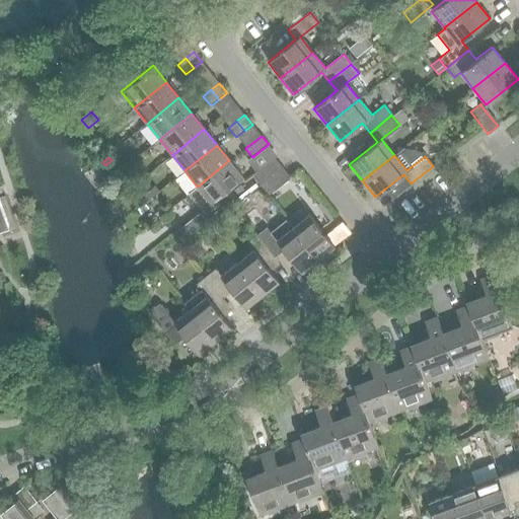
[(260,184),(282,167),(274,158),(251,175),(260,184)]
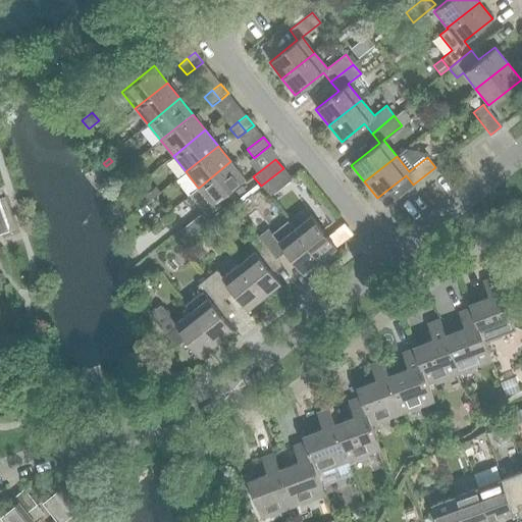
[(199,188),(198,188),(189,195),(206,216),(219,206),(215,201),(244,177),(230,161),(199,188)]
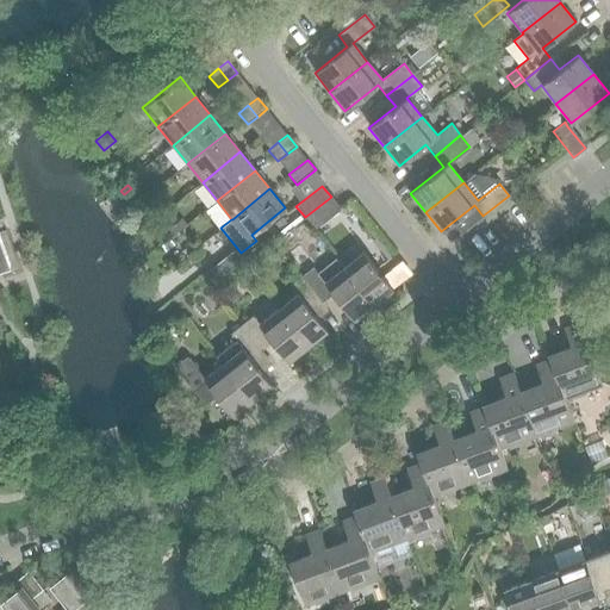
[(313,229),(340,207),(331,197),(305,217),(313,229)]
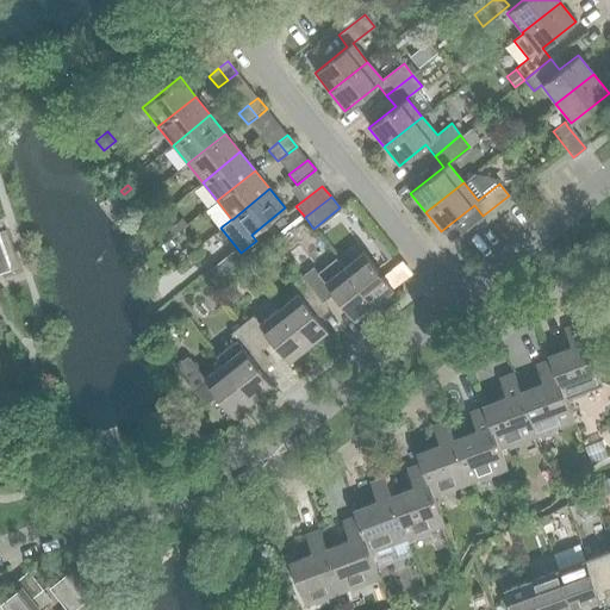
[(182,218),(170,228),(175,234),(187,224),(182,218)]
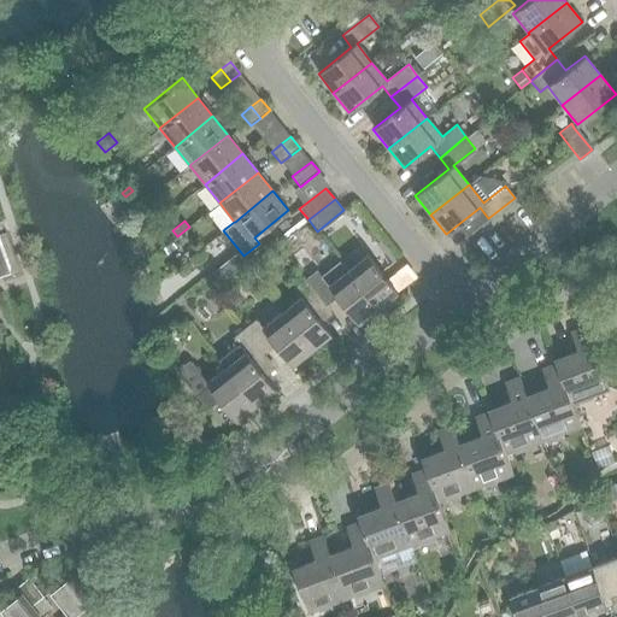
[(0,274),(10,271),(0,244),(0,274)]
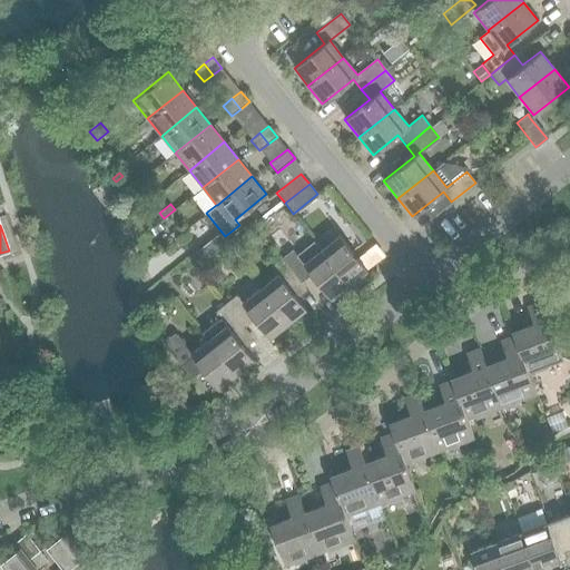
[(219,234),(196,252),(203,261),(226,243),(219,234)]
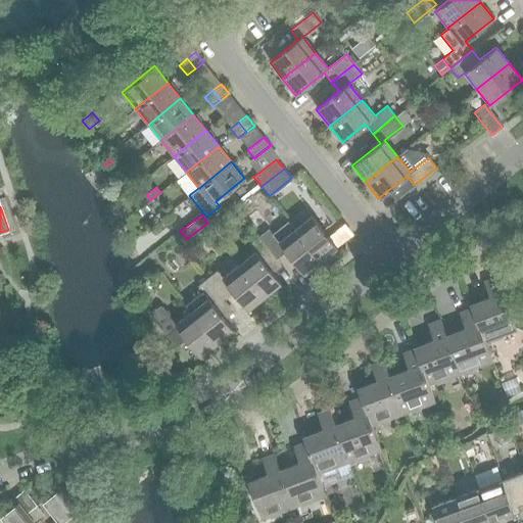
[(311,216),(294,229),(320,260),(336,248),(311,216)]
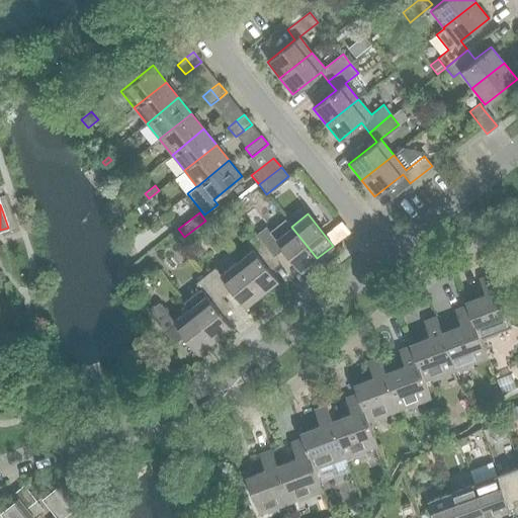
[(256,235),(273,257),(282,249),(300,271),(317,258),(291,227),(285,219),(269,232),(265,227),(256,235)]
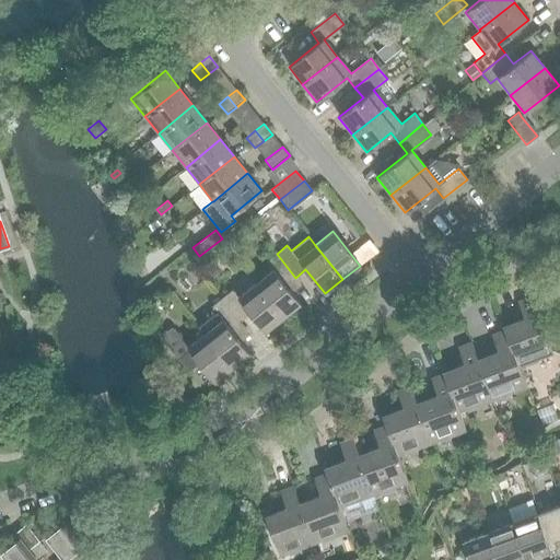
[(254,283),(282,317),(300,304),(286,286),(295,278),(277,254),(266,261),(271,269),(254,283)]
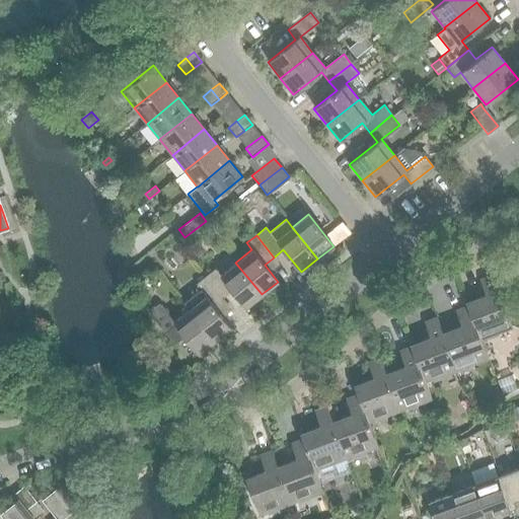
[(245,307),(262,294),(235,263),(220,275),(214,269),(205,276),(222,298),(232,291),(245,307)]
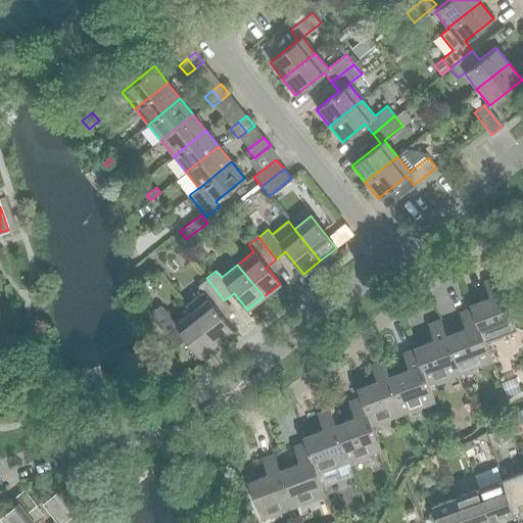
[(469,305),(470,308),(471,308),(483,342),(483,341),(515,330),(495,277),(483,282),(488,297),(469,305)]
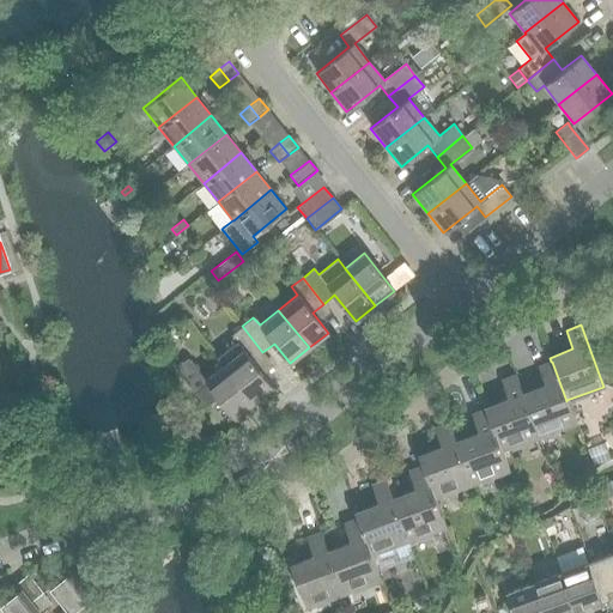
[(217,357),(223,364),(254,402),(273,387),(252,360),(262,352),(242,326),(230,335),(236,341),(217,357)]
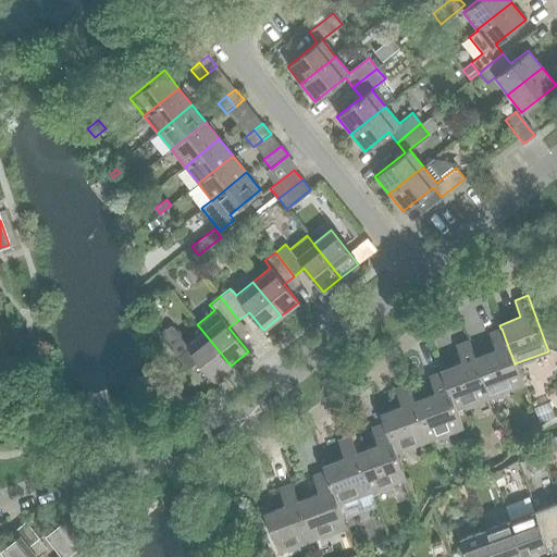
[(212,380),(231,366),(202,331),(185,345),(170,325),(160,334),(187,369),(197,360),(212,380)]
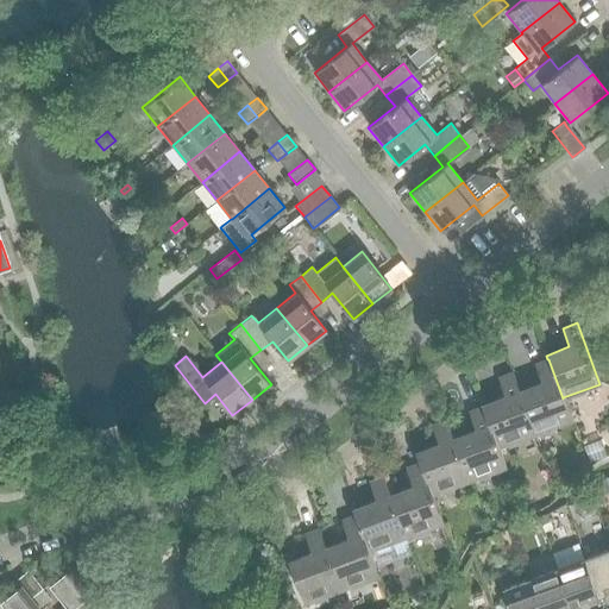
[(540,383),(519,391),(518,391),(534,434),(571,420),(563,397),(563,399),(548,359),(547,359),(534,364),(540,383)]
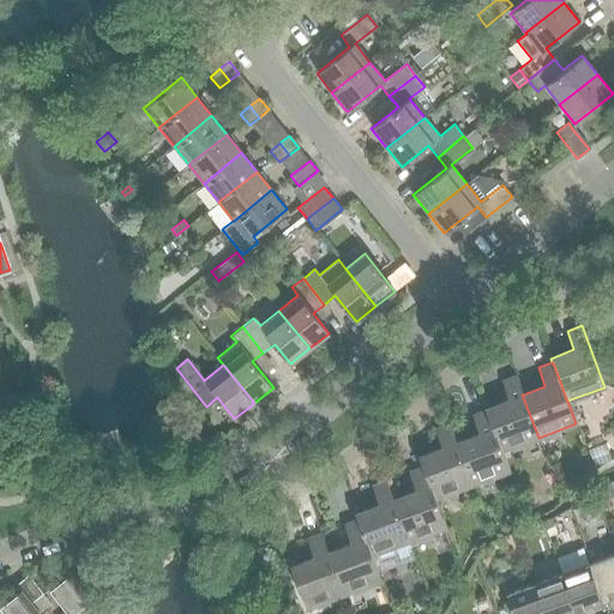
[(485,409),(485,410),(486,410),(501,452),(501,451),(539,438),(522,395),(523,395),(516,375),(501,381),(509,399),(485,409)]
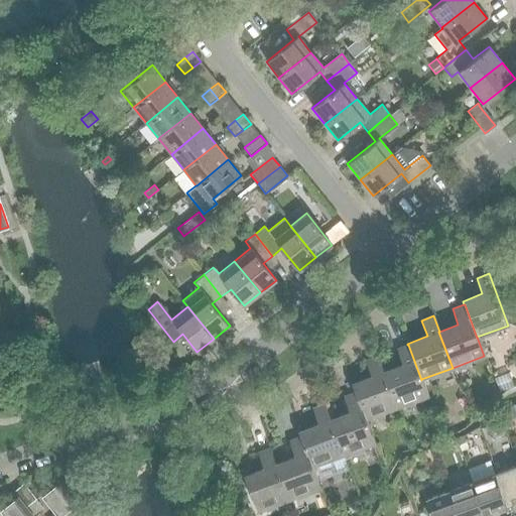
[(428,396),(421,379),(421,380),(408,345),(407,345),(396,349),(402,365),(383,372),(396,408),(428,396)]
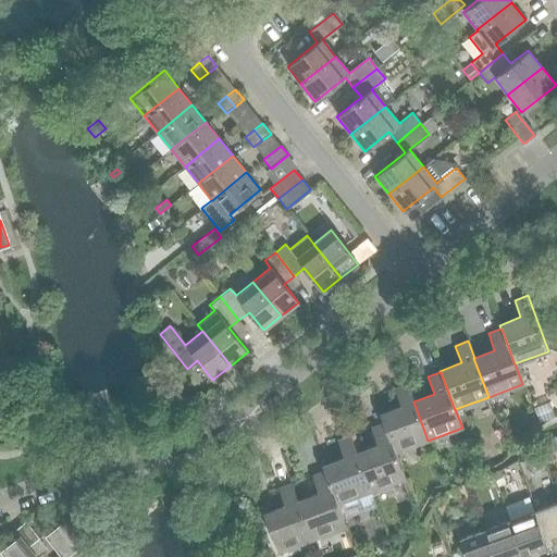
[(379,415),(382,424),(383,424),(394,454),(395,453),(428,441),(413,401),(407,384),(394,390),(400,406),(379,415)]
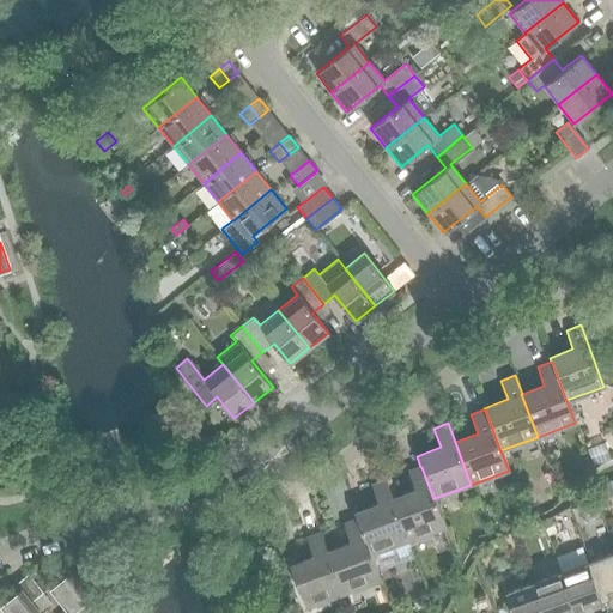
[(414,490),(392,498),(407,541),(445,528),(435,498),(434,499),(422,467),(420,467),(407,472),(414,490)]
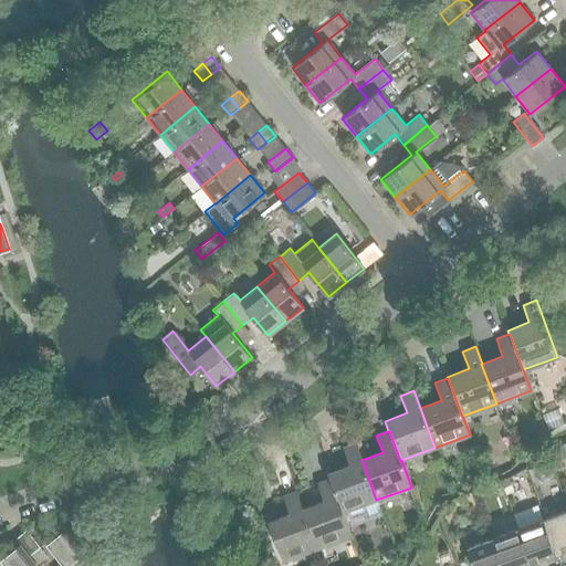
[(326,473),(328,479),(329,479),(342,513),(343,513),(376,500),(362,460),(355,443),(342,449),(348,465),(326,473)]
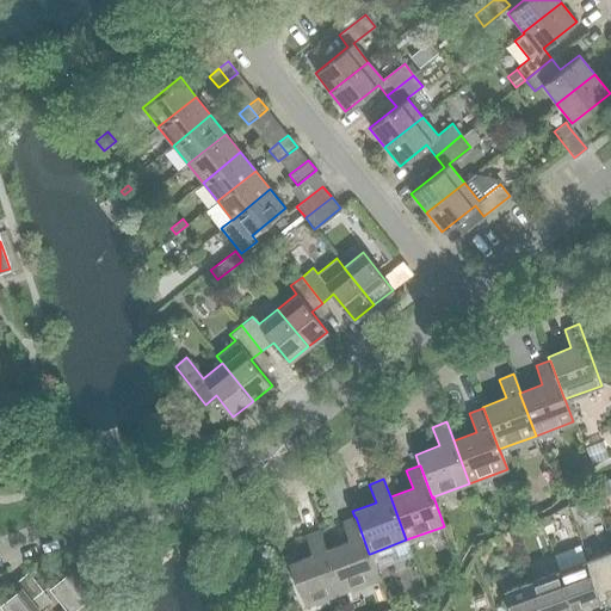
[(539,519),(543,526),(551,524),(549,516),(539,519)]
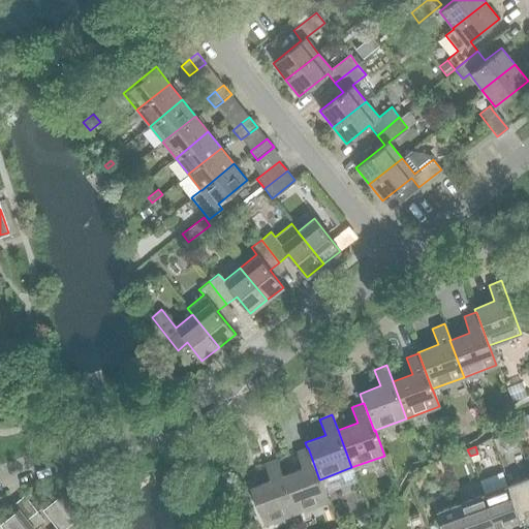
[(302,468),(282,475),(281,475),(296,512),(329,500),(320,479),(319,479),(308,447),(307,447),(296,453),(302,468)]
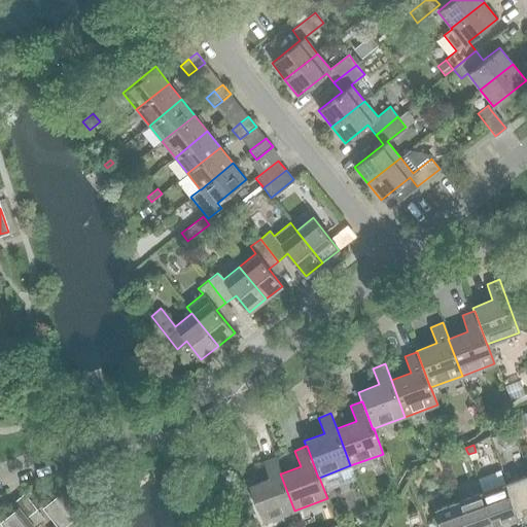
[(262,523),(294,511),(280,473),(281,473),(275,458),(262,462),(269,478),(248,486),(262,523)]
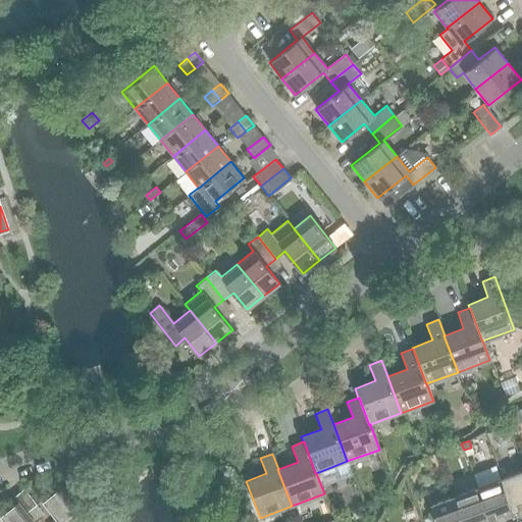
[(511,511),(521,507),(521,470),(500,479),(511,511)]
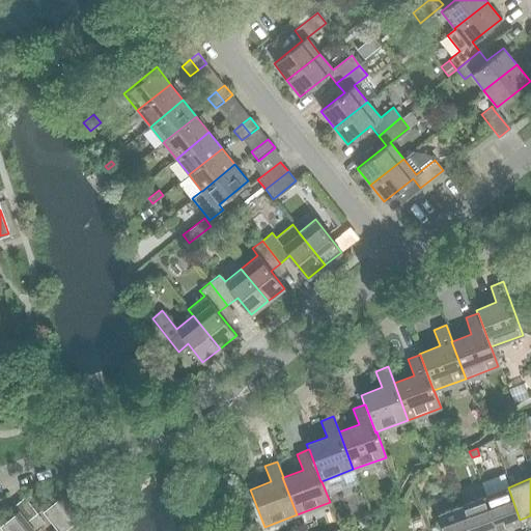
[(508,487),(484,496),(497,529),(520,520),(508,487)]
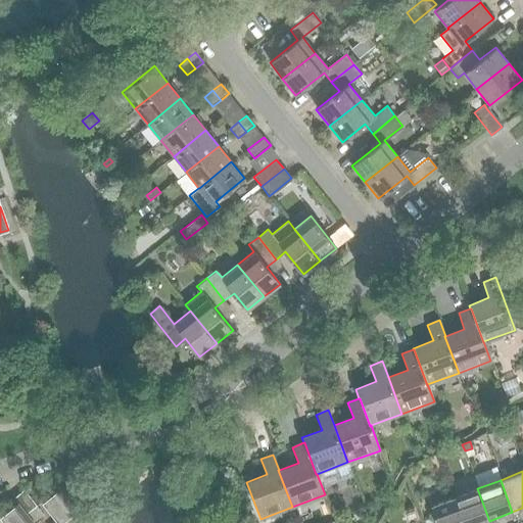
[(58,522),(87,522),(59,488),(42,502),(58,522)]
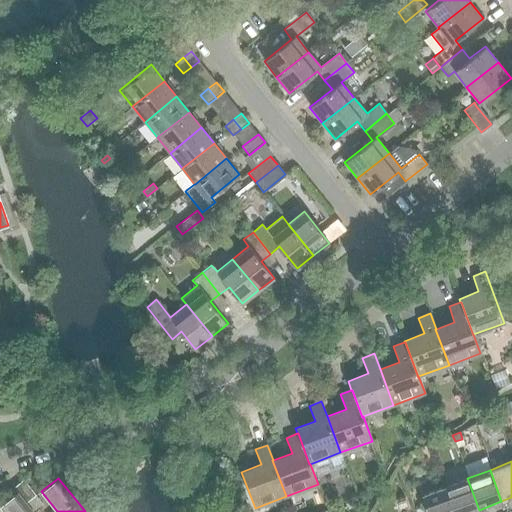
[(467,478),(445,487),(453,511),(472,511),(479,510),(467,478)]
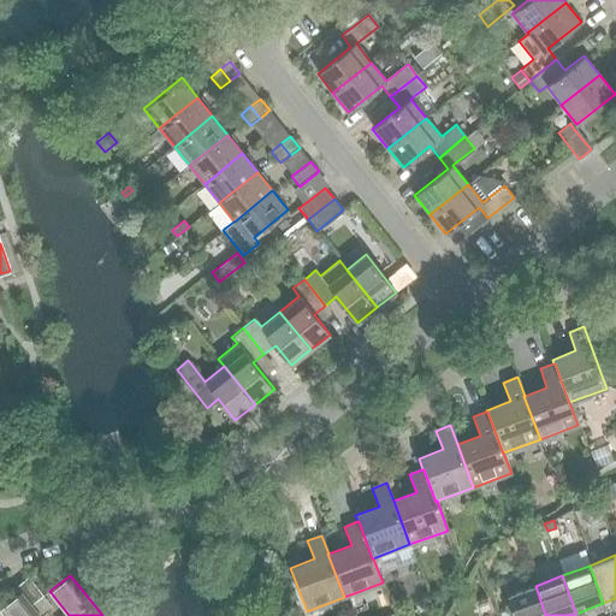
[(514,615),(545,615),(535,586),(508,596),(514,615)]
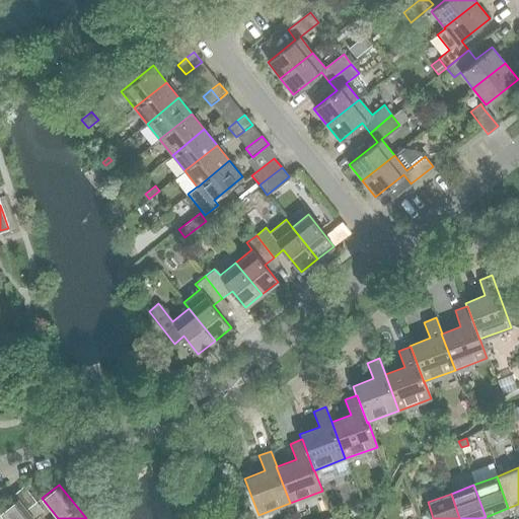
[(0,513),(4,518),(32,518),(17,499),(0,512),(0,513)]
